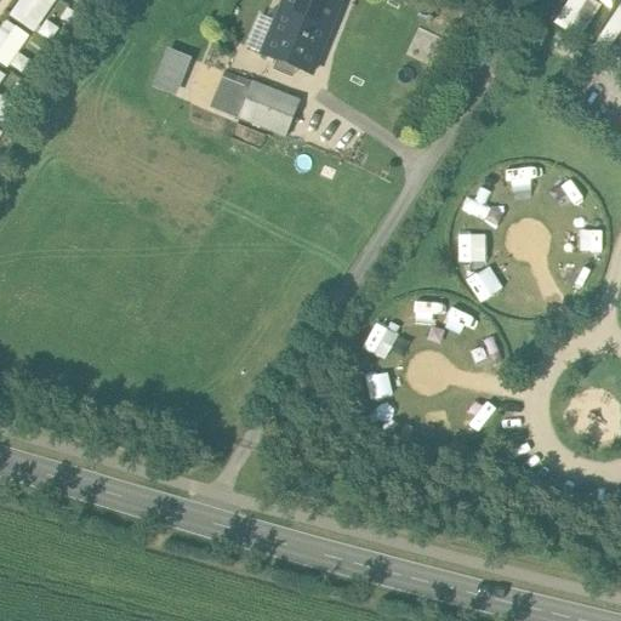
[(16,0),(7,12),(32,30),(52,0),(16,0)]
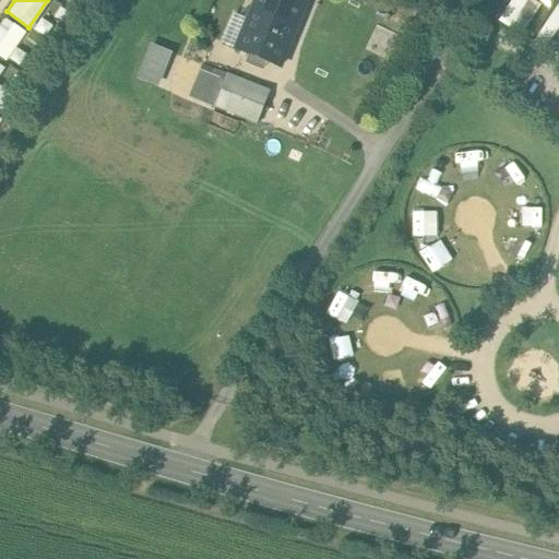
[(308,0),(254,0),(242,31),(230,25),(224,40),(236,45),(236,46),(281,64),(308,0)]
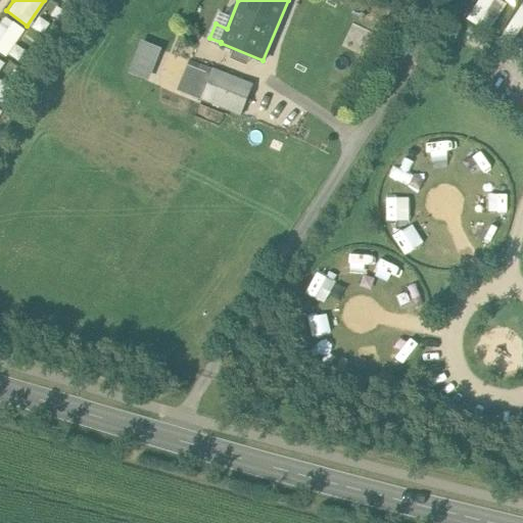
[(477,0),(475,8),(497,15),(502,0),(477,0)]
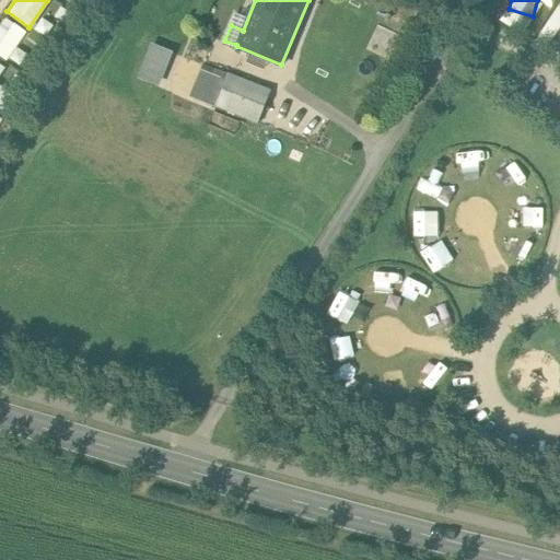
[(559,3),(533,38),(549,51),(559,38),(559,3)]
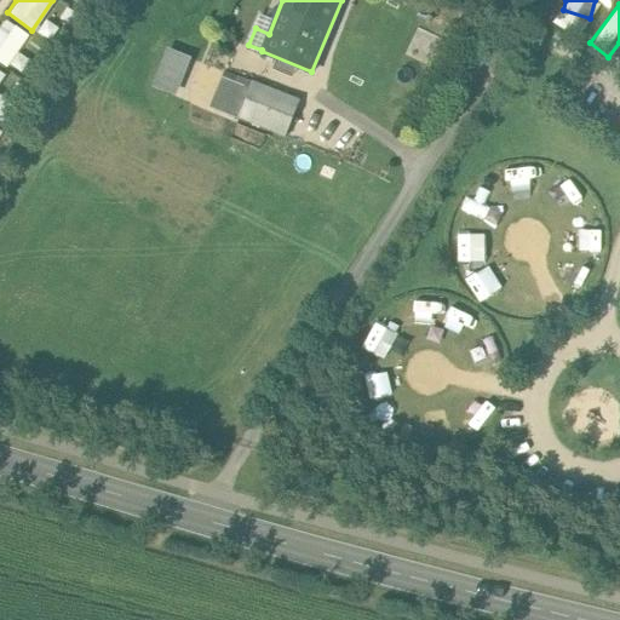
[(5,18),(0,24),(0,62),(5,65),(28,35),(5,18)]
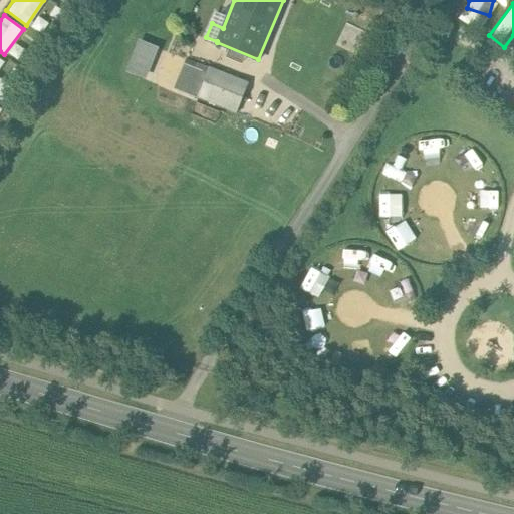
[(358,51),(366,29),(344,21),(336,44),(358,51)]
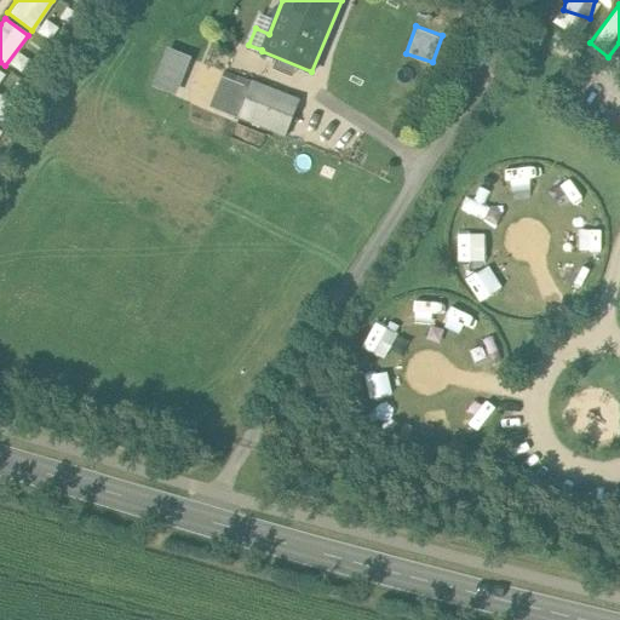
[(170,53),(154,87),(172,96),(187,61),(170,53)]
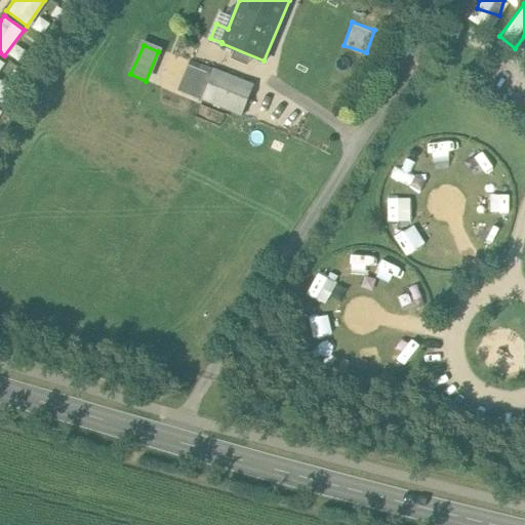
[(212,70),(193,63),(182,91),(200,99),(212,70)]
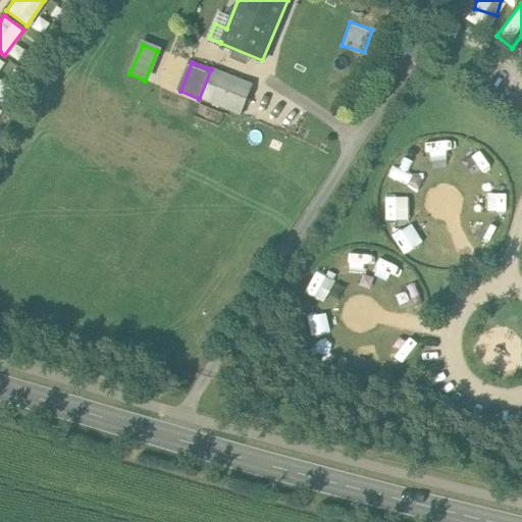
[(251,85),(212,69),(211,69),(199,99),(239,115),(251,85)]
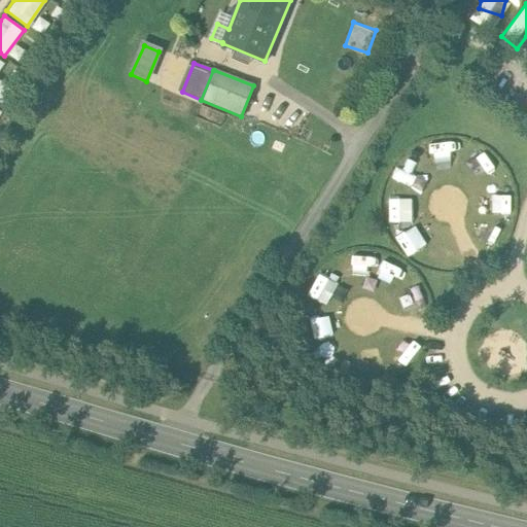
[(446,159),(441,141),(421,148),(427,166),(446,159)]
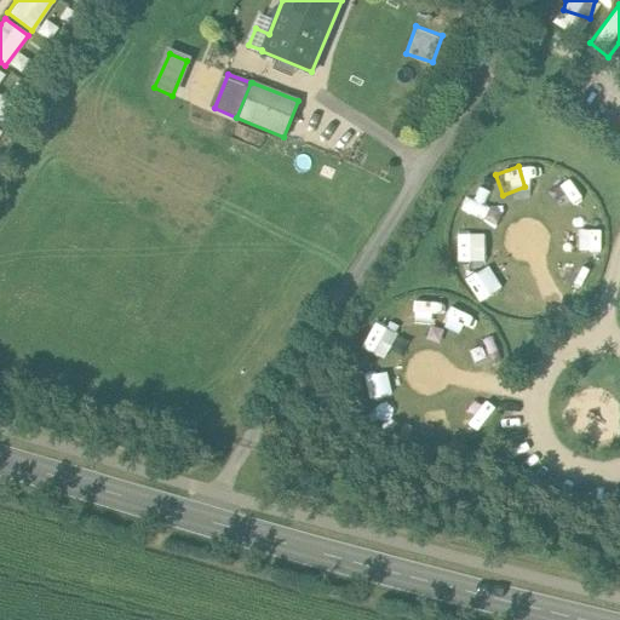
[(570,218),(572,247),(598,246),(597,217),(570,218)]
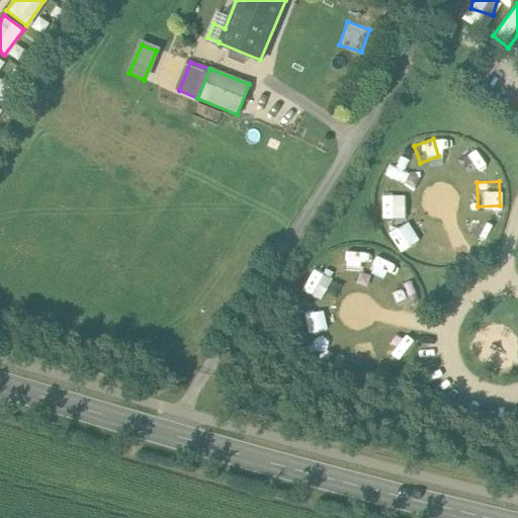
[(406,251),(419,239),(407,226),(394,238),(406,251)]
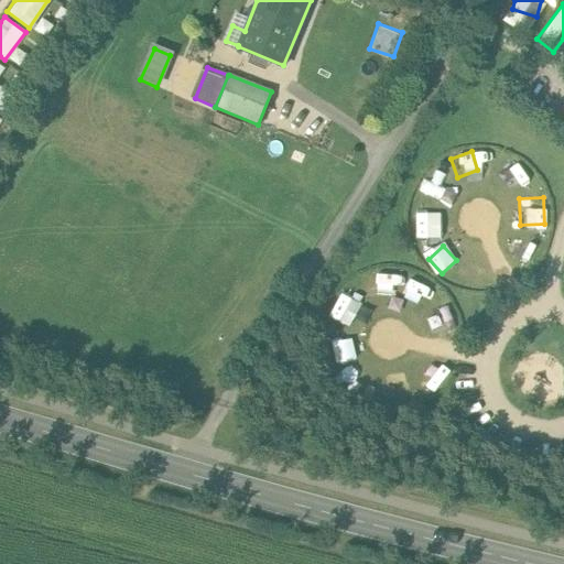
[(361,275),(365,296),(388,292),(384,272),(361,275)]
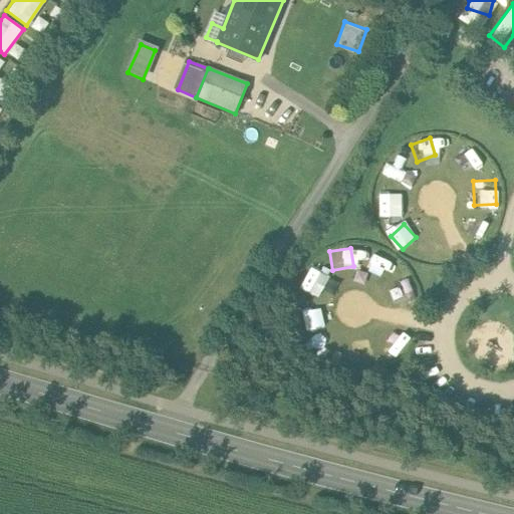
[(372,248),(364,266),(388,276),(396,258),(372,248)]
